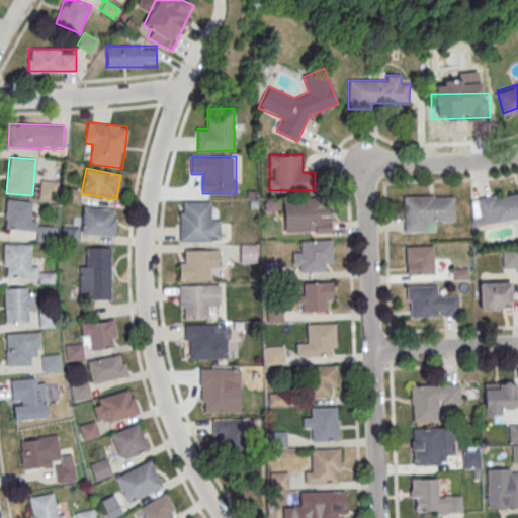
[(56,199),(56,182),(40,182),(40,199),(56,199)]
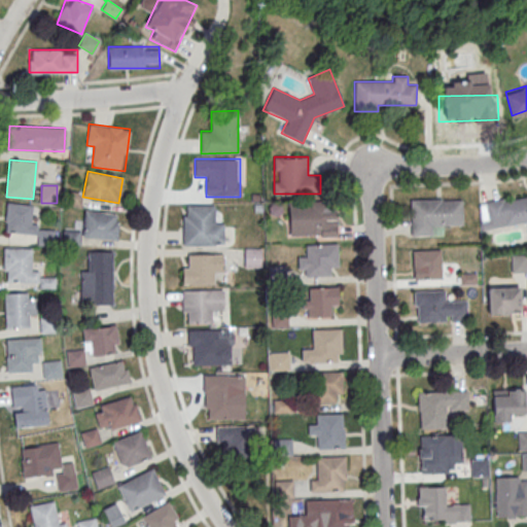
[(526,222),(526,194),(485,201),(489,229),(526,222)]
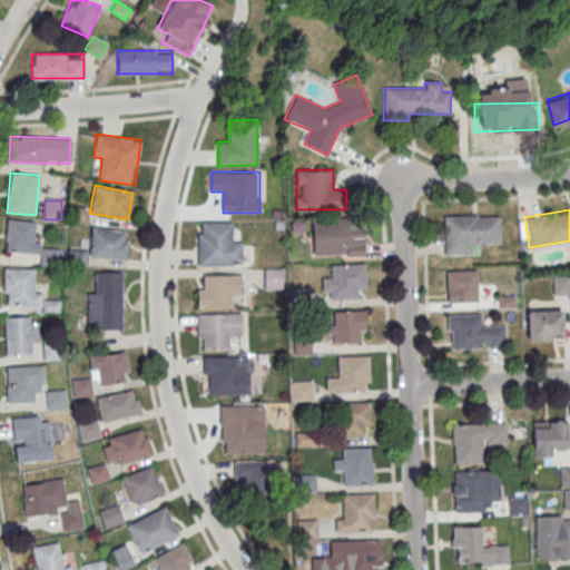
[(500,215),(443,215),(443,255),(468,255),(468,242),(500,242),(500,215)]
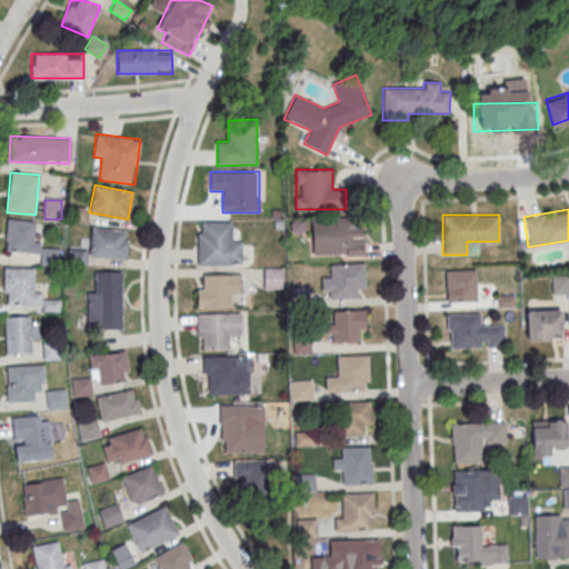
[(311,217),(311,256),(363,256),(362,217),(311,217)]
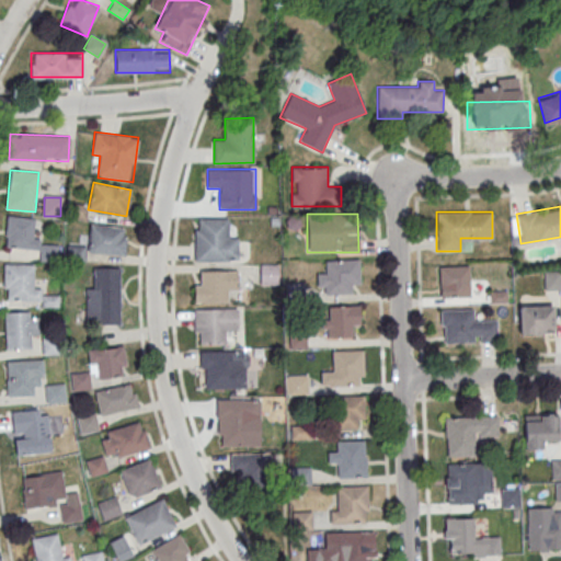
[(4,247),(41,249),(39,260),(57,260),(57,245),(35,243),(36,218),(7,216),(4,247)]
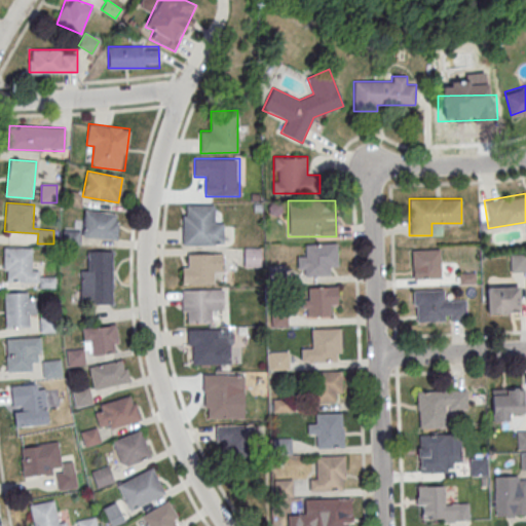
[(214,204),(182,204),(182,246),(223,246),(223,223),(214,223),(214,204)]
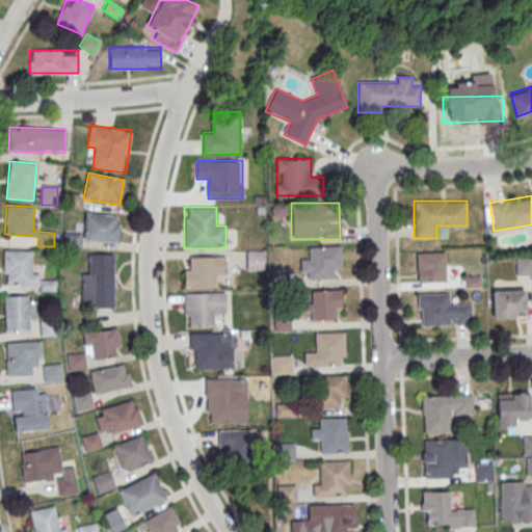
[(121,216),(85,212),(82,238),(117,242),(121,216)]
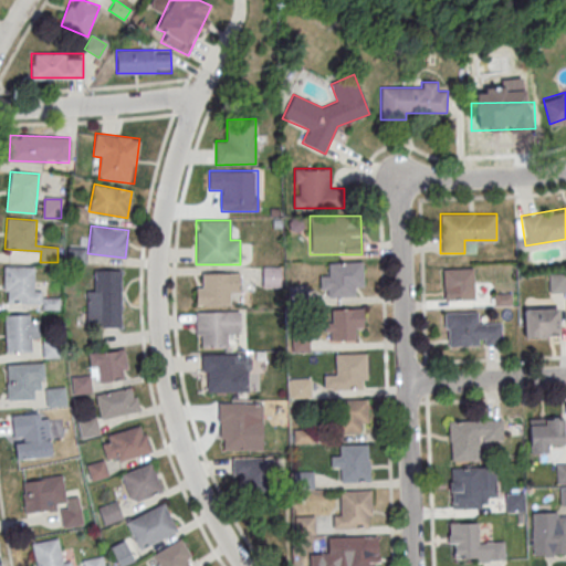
[(71,250),(71,262),(85,262),(85,250),(71,250)]
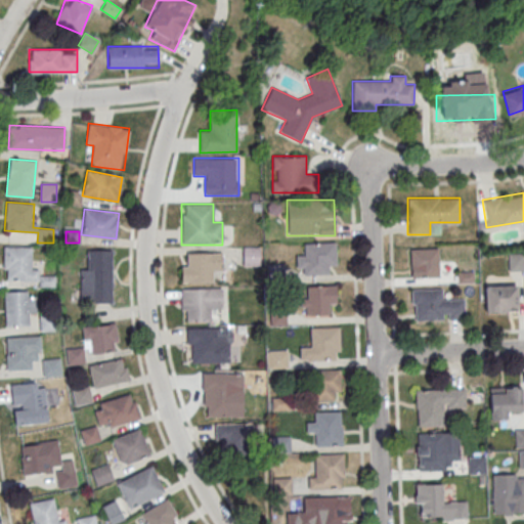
[(337,243),(306,243),(306,255),(297,255),(297,274),(328,274),(328,264),(337,264),(337,243)]
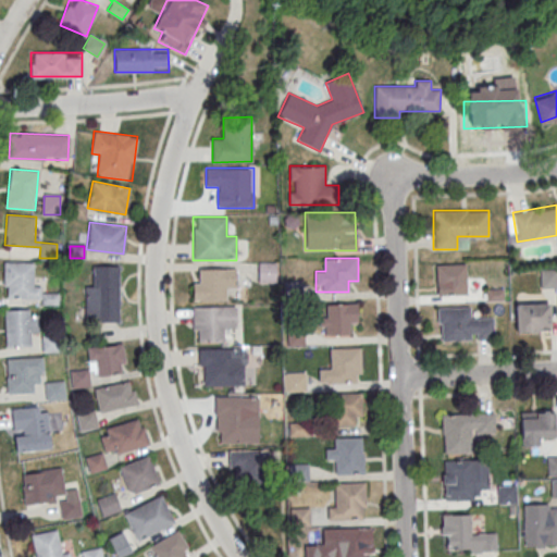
[(3,297),(36,297),(36,261),(3,261),(3,297)]
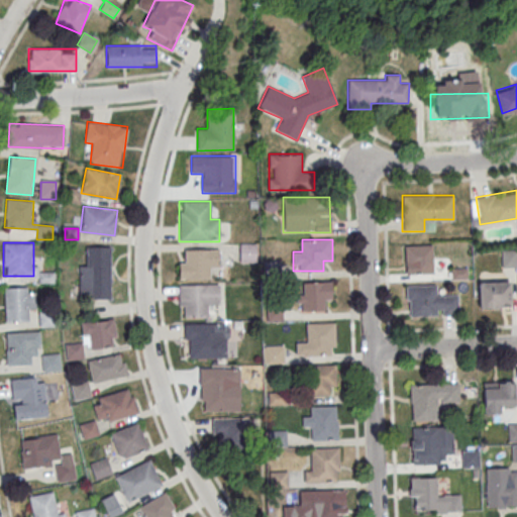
[(255,263),(255,243),(239,243),(239,263),(255,263)]
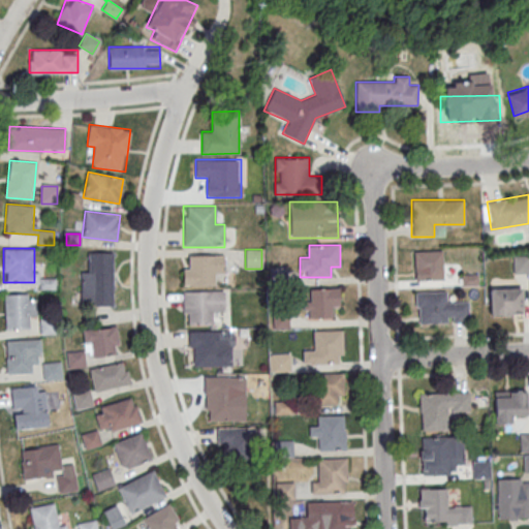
[(414,279),(442,279),(442,250),(414,250),(414,279)]
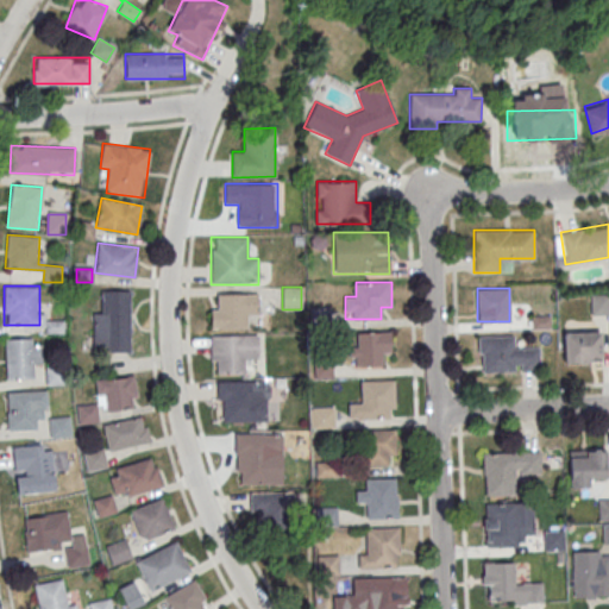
[(93,312),(93,351),(131,351),(131,290),(101,290),(101,312),(93,312)]
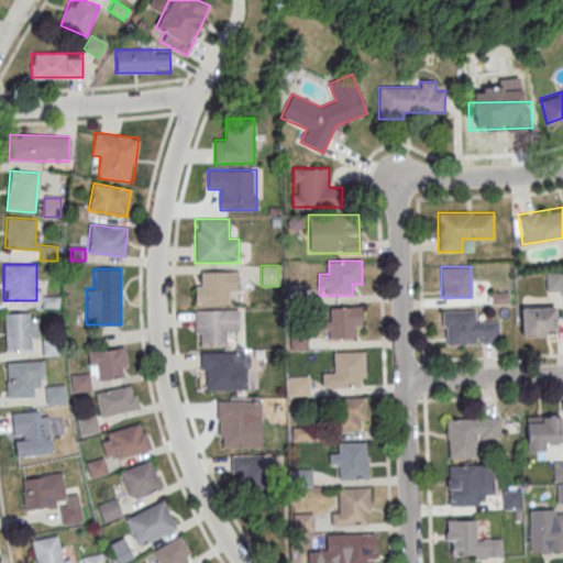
[(239,272),(195,272),(195,304),(229,304),(229,291),(239,291),(239,272)]
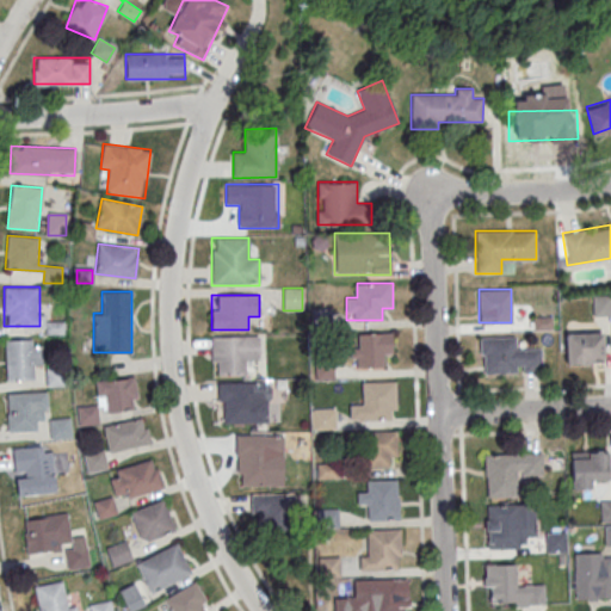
[(609,314),(609,296),(593,296),(593,314),(609,314)]
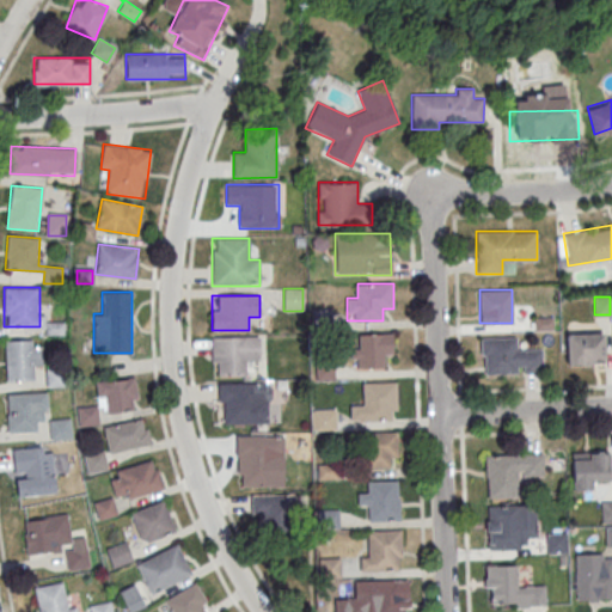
[(393,332),(352,334),(353,369),(383,368),(381,355),(393,355),(393,332)]
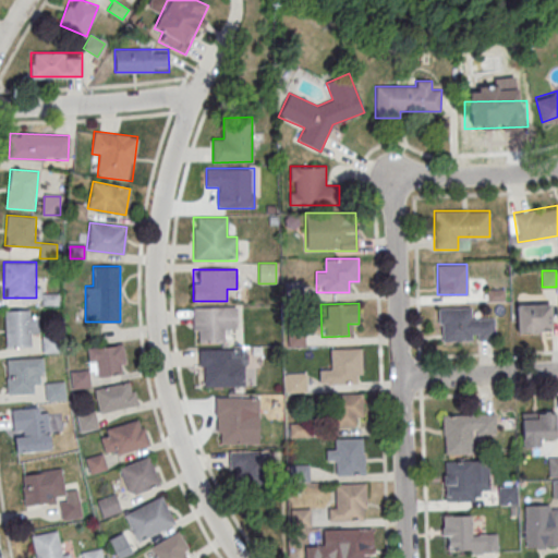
[(517,332),(553,332),(553,304),(517,304),(517,332)]
